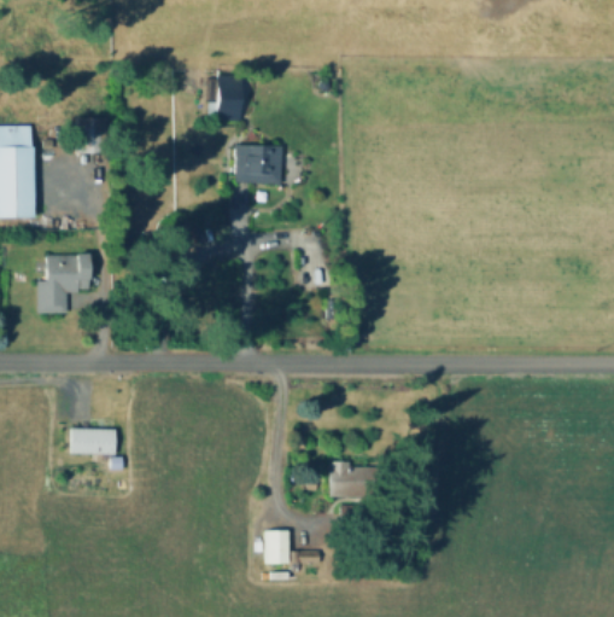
[(243,75),(240,121),(217,122),(218,74),(243,75)]
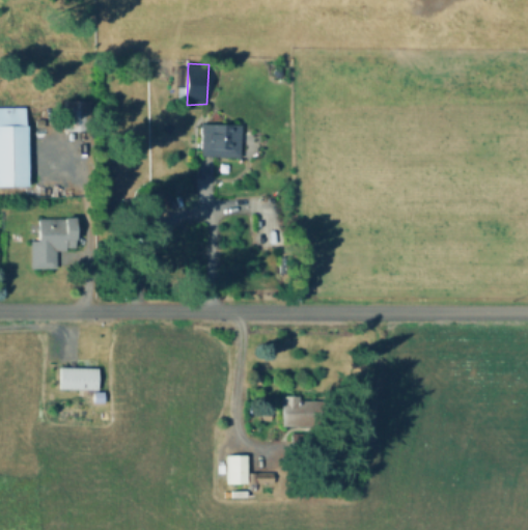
[(30,183),(30,187),(0,186),(0,108),(28,108),(28,126),(29,126),(30,183)]
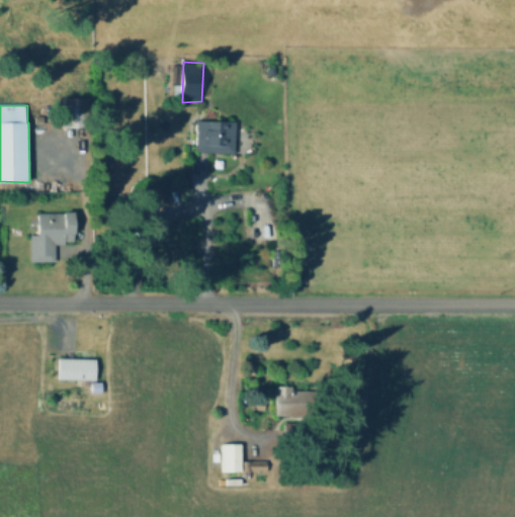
[(47,124),(37,124),(37,116),(47,117),(47,124)]
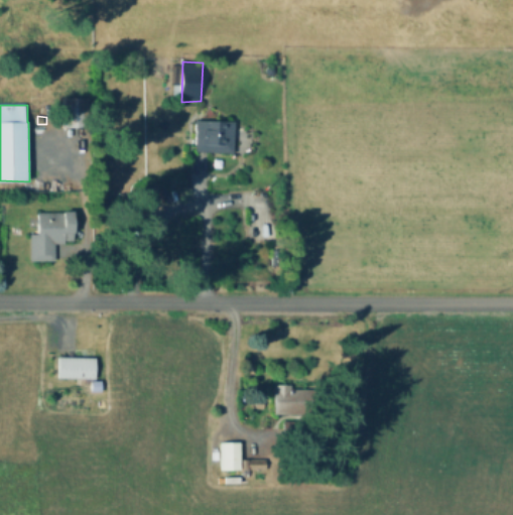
[(236,122),(235,153),(198,152),(198,121),(236,122)]
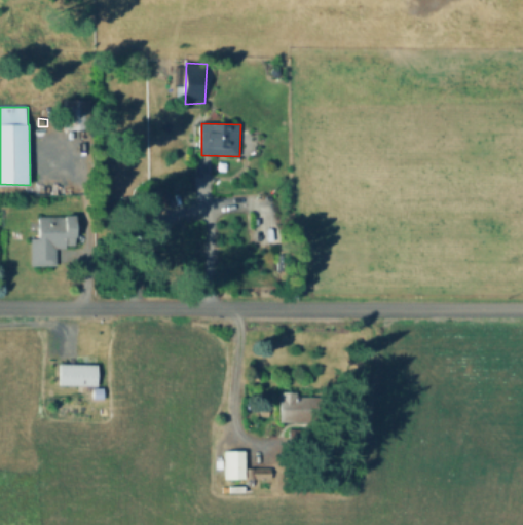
[(77,215),(76,246),(68,246),(68,249),(58,249),(58,266),(33,267),(33,238),(41,238),(40,217),(66,217),(66,215),(77,215)]
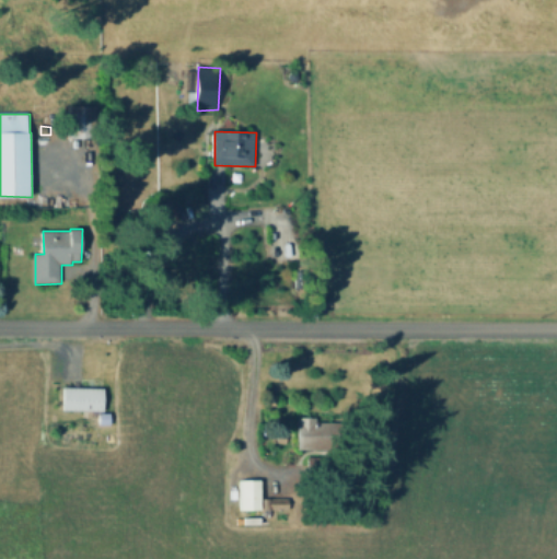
[(62,385),(103,386),(103,388),(108,388),(107,395),(102,395),(101,408),(61,407),(62,385)]
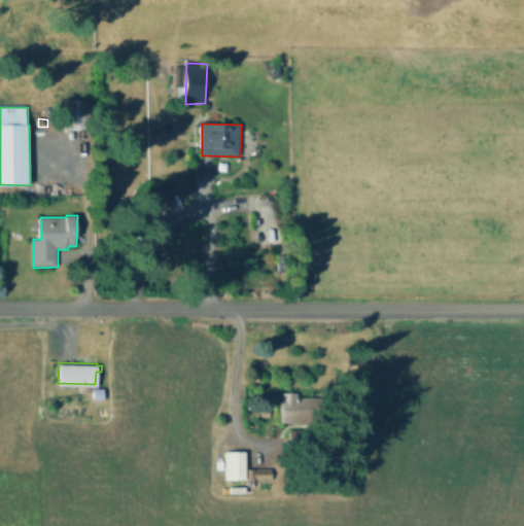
[(316,424),(316,449),(291,449),(292,430),(308,430),(308,424),(282,423),(282,393),(300,394),(300,397),(327,398),(328,423),(316,424)]
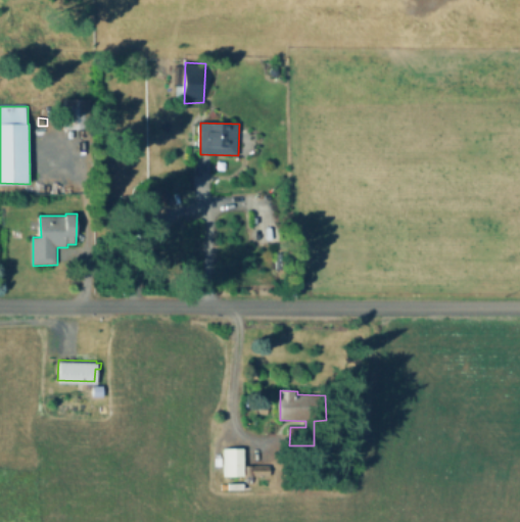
[(245,472),(245,476),(227,477),(226,449),(244,448),(245,472)]
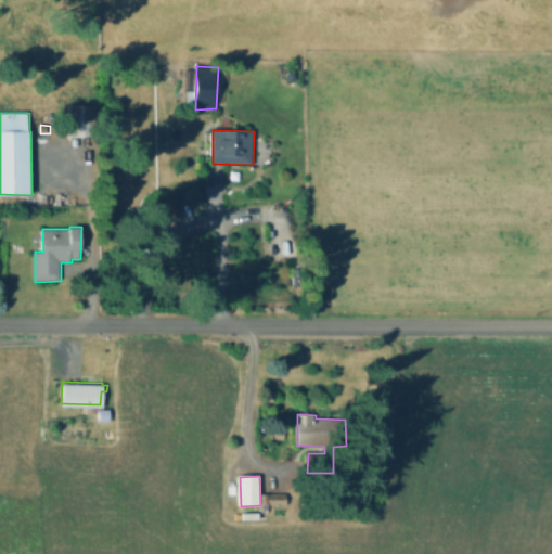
[(289,495),(289,505),(261,506),(261,494),(287,494),(289,495)]
